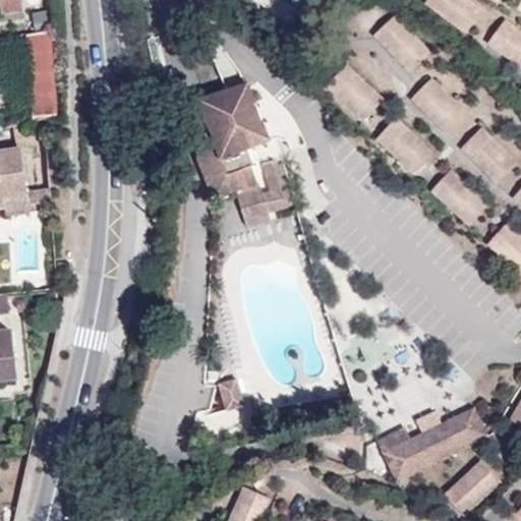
[(0,0),(0,5),(1,12),(22,9),(20,0),(0,0)]
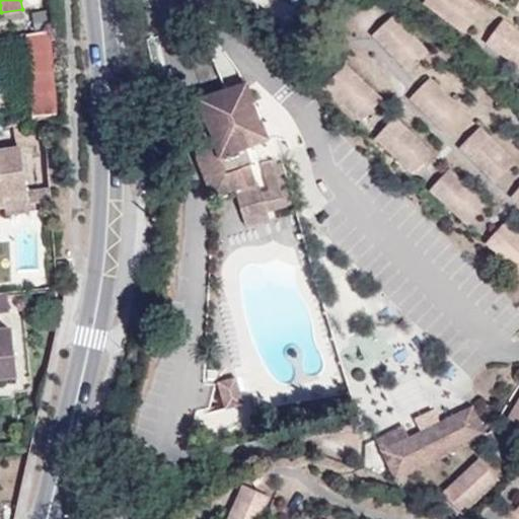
[(464,31),(480,10),(466,0),(424,0),(424,2),(464,31)]
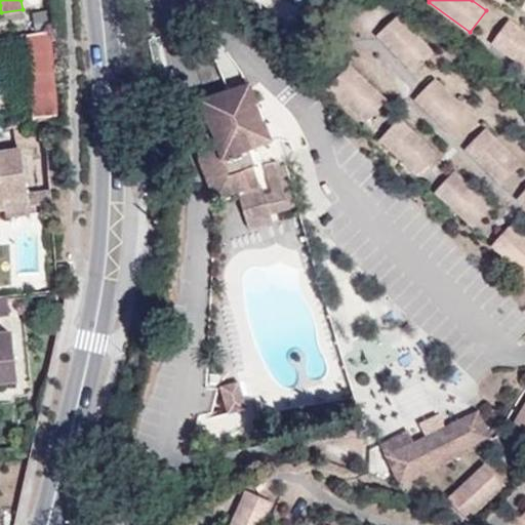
[(413,71),(433,51),(397,15),(380,31),(376,35),(413,71)]
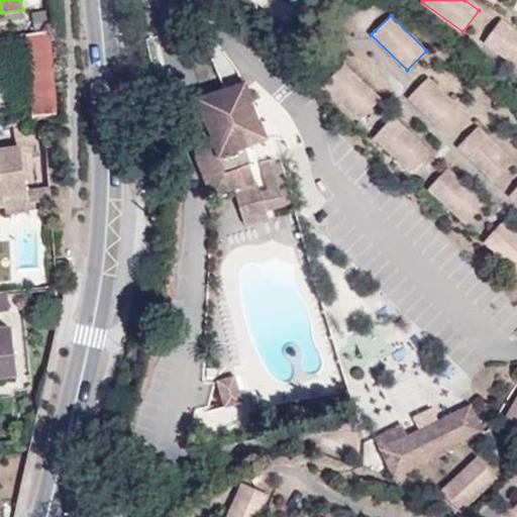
[(516,65),(516,31),(501,19),(490,34),(485,41),(516,65)]
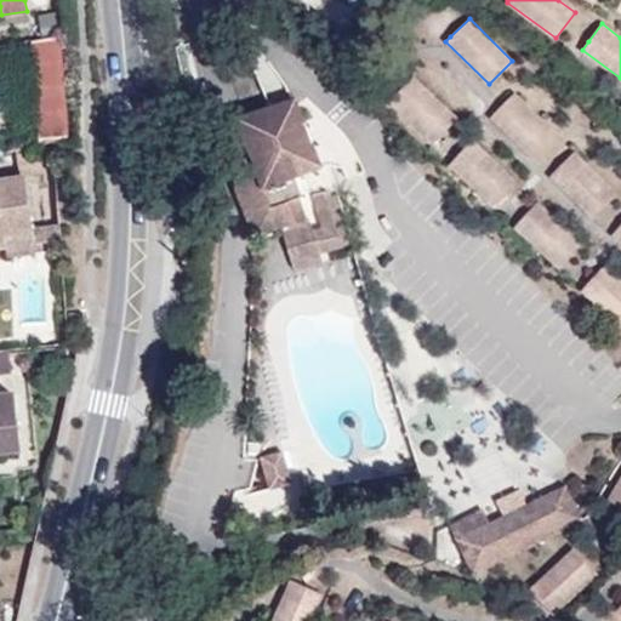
[(68,138),(61,35),(32,40),(41,144),(68,138)]
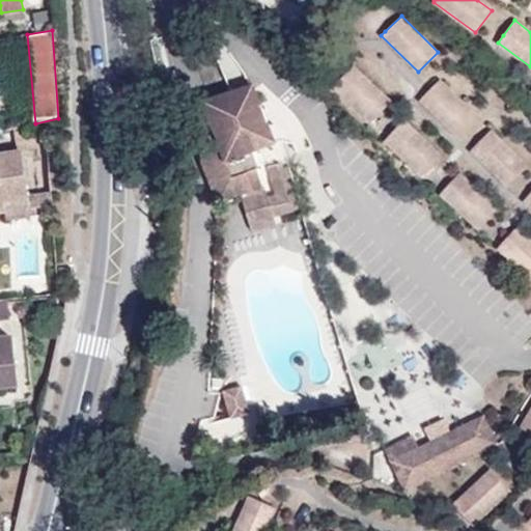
[(372,121),(391,101),(353,65),(346,73),(334,86),(372,121)]
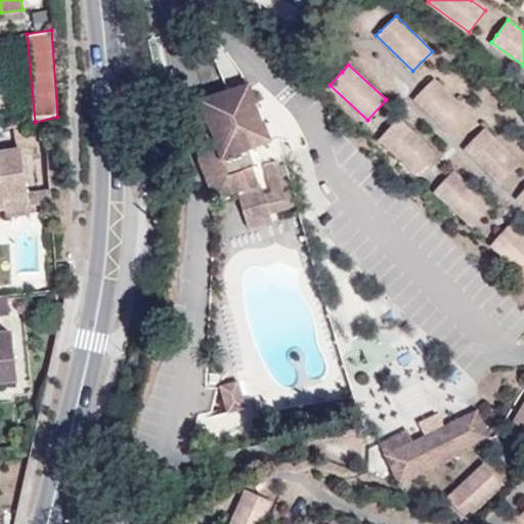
[(470,115),(434,78),(419,93),(415,97),(450,134),(470,115)]
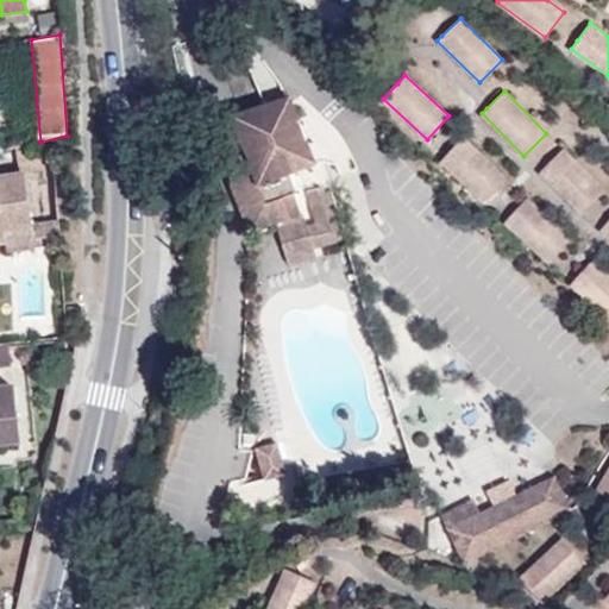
[(280,218),(290,258),(313,250),(302,215),(293,189),(299,187),(293,169),(309,163),(315,149),(296,100),(283,93),(232,111),(231,148),(234,182),(252,227),(280,218)]
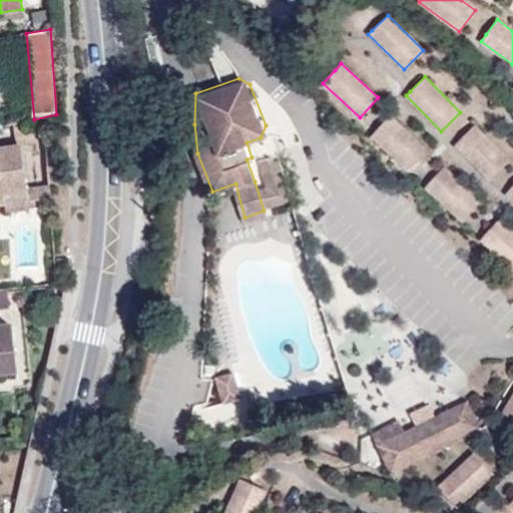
[(408,169),(426,149),(390,115),(380,126),(371,135),(408,169)]
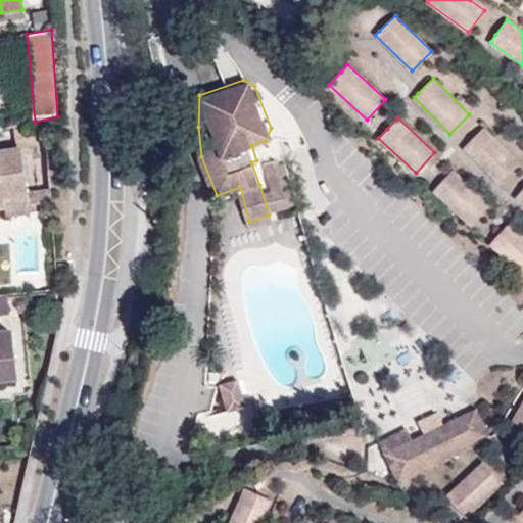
[(20,149),(40,146),(36,123),(14,127),(17,149),(20,148),(20,149)]
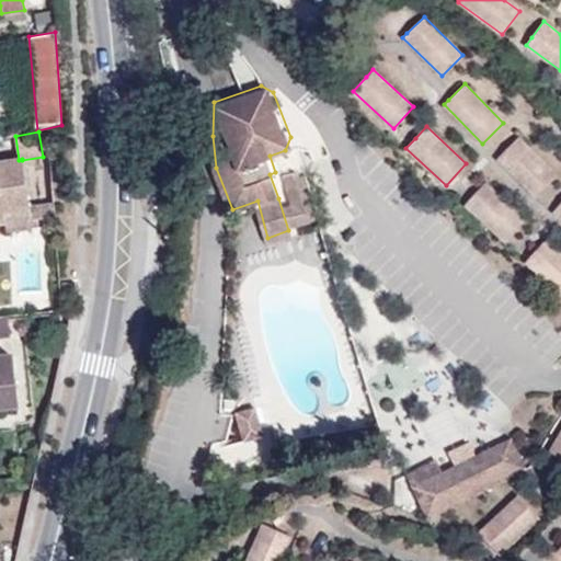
[(557,175),(518,137),(503,152),(497,158),(536,196),(557,175)]
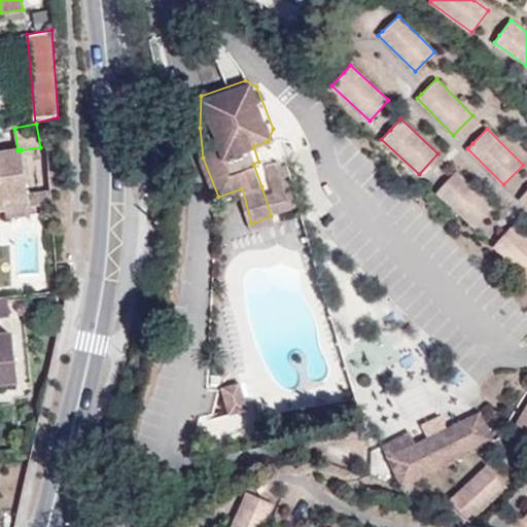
[(0,152),(0,210),(5,210),(6,217),(50,211),(48,190),(28,194),(21,150),(21,149),(18,150),(0,152)]
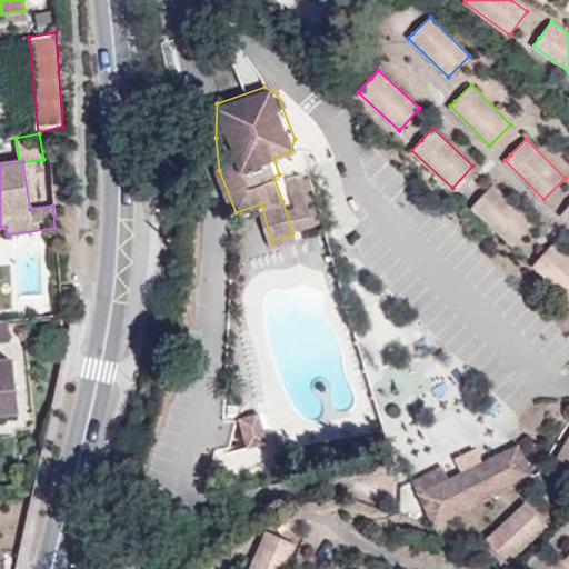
[(310,173),(288,180),(296,207),(302,231),(325,225),(310,173)]
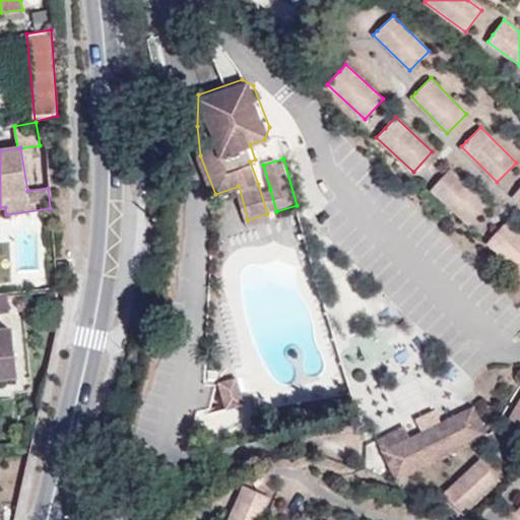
[(468,223),(486,203),(449,170),(440,180),(431,190),(468,223)]
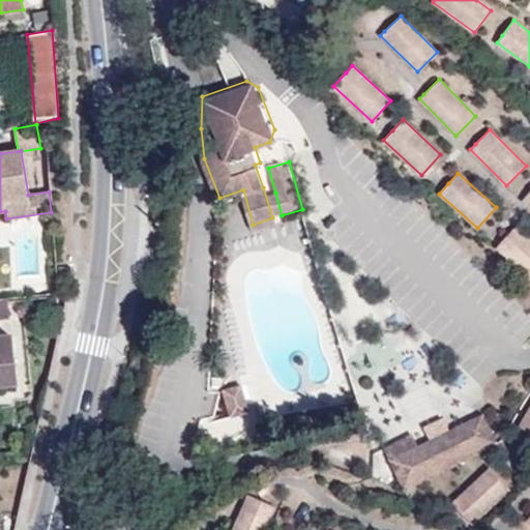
[(273,217),(282,215),(275,193),(266,195),(273,217)]
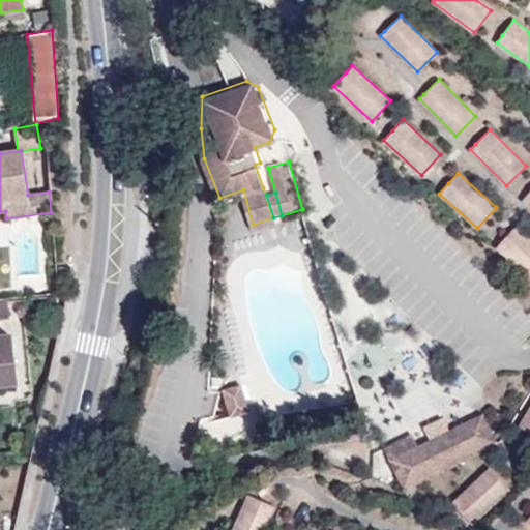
[(529,275),(529,238),(516,227),(507,236),(497,247),(529,275)]
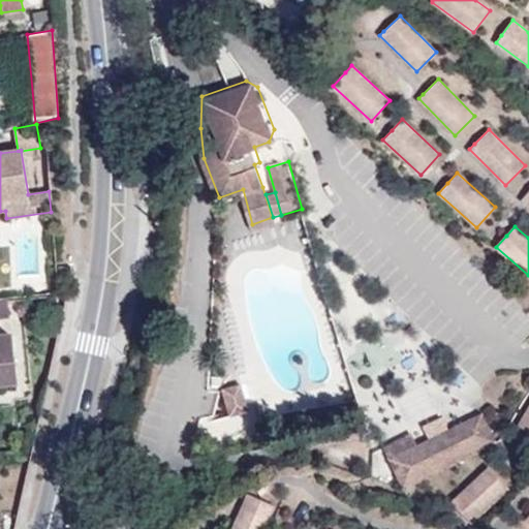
[(0,300),(0,318),(10,318),(7,300),(0,300)]
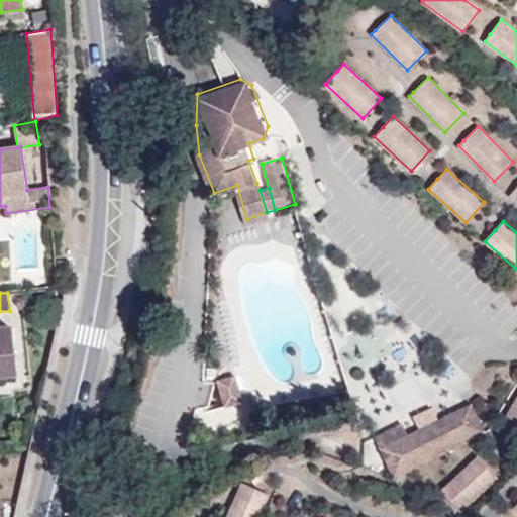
[(0,378),(17,377),(13,326),(0,327),(0,378)]
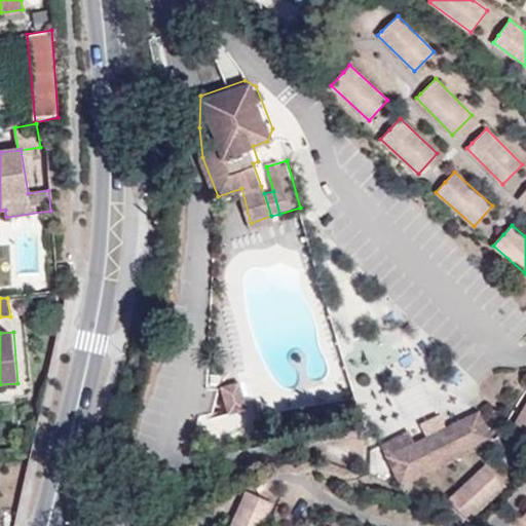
[(226,404),(243,399),(238,382),(222,387),(226,404)]
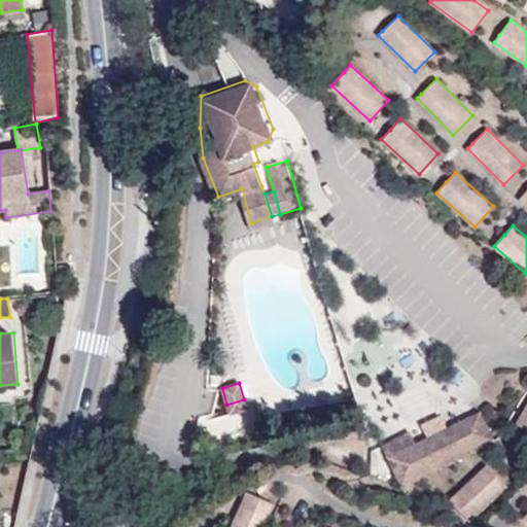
[(246,410),(244,399),(226,405),(230,414),(246,410)]
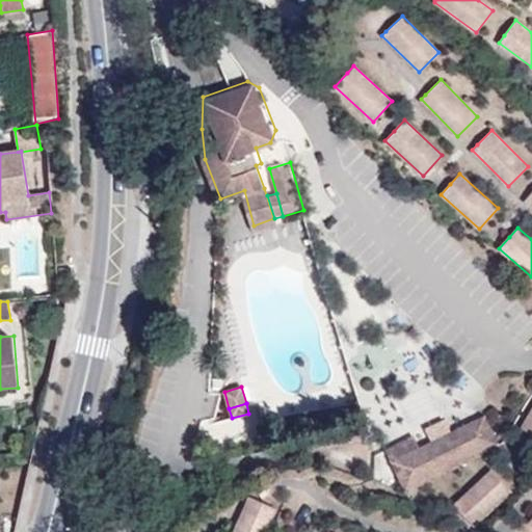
[(404,490),(499,445),(484,416),(419,448),(413,435),(384,449),(404,490)]
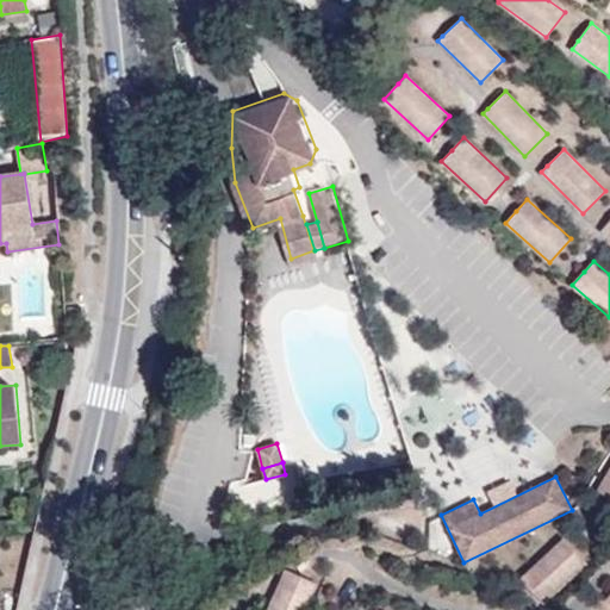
[(566,536),(522,578),(537,593),(543,601),(587,560),(566,536)]
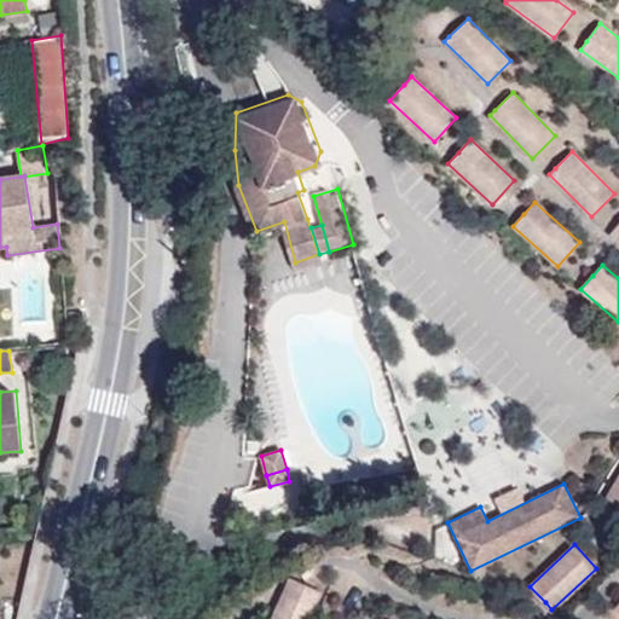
[(290,578),(271,618),(313,618),(325,594),(290,578)]
